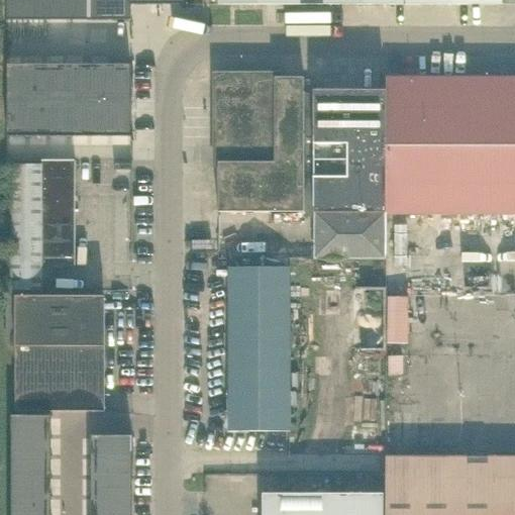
[(47,18),(46,0),(4,0),(5,18),(47,18)]
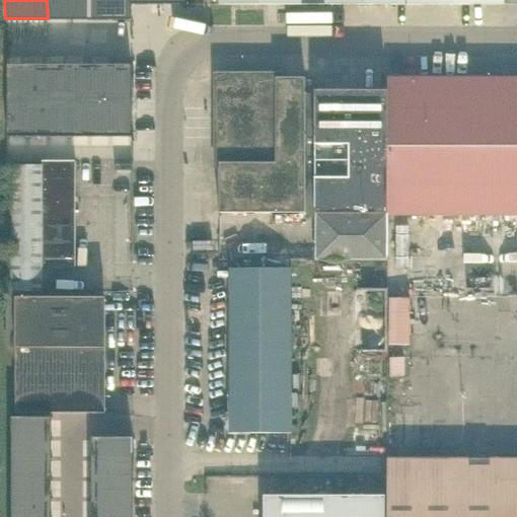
[(47,0),(48,18),(88,18),(88,0),(47,0)]
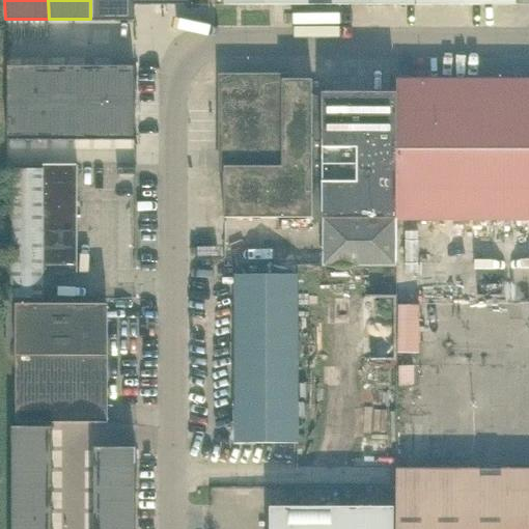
[(90,0),(90,19),(134,19),(134,3),(188,3),(188,0),(90,0)]
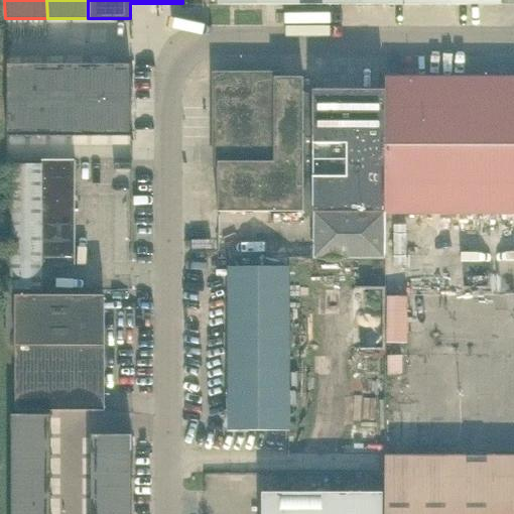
[(5,62),(5,99),(26,99),(47,99),(47,62),(5,62)]
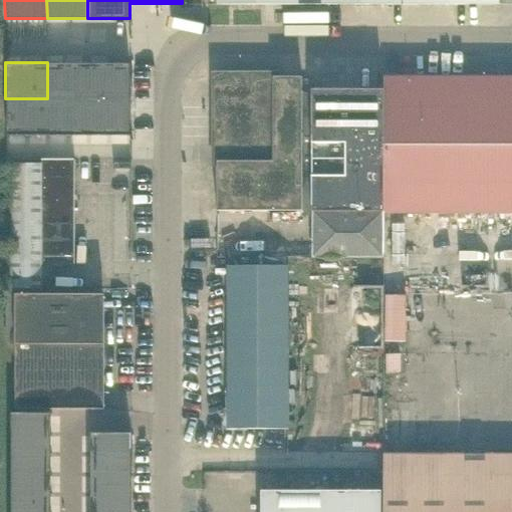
[(67,98),(87,98),(87,62),(47,62),(47,98),(67,98)]
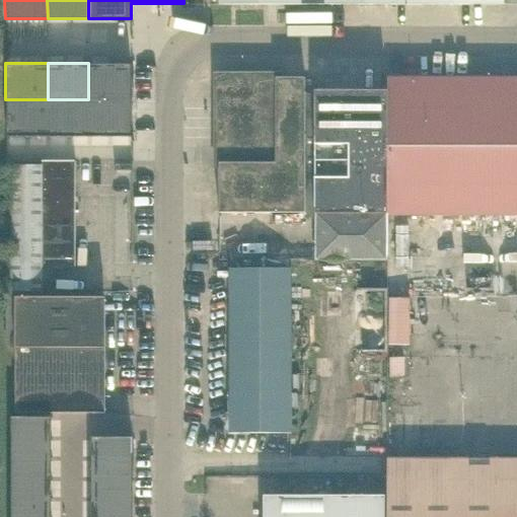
[(88,99),(109,99),(131,99),(131,63),(88,63),(88,99)]
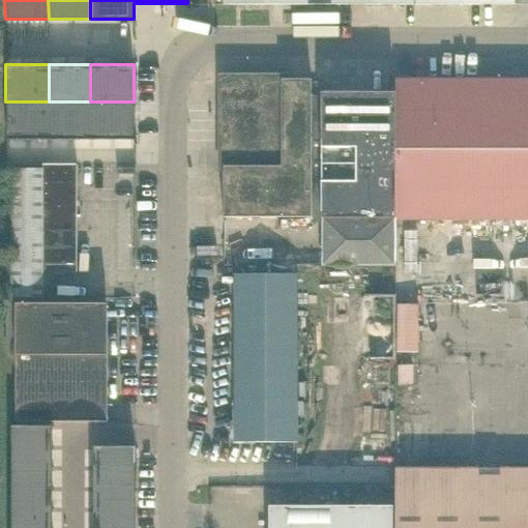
[(527,77),(468,78),(394,77),(394,91),(394,218),(484,218),(524,218),(527,217),(527,77)]
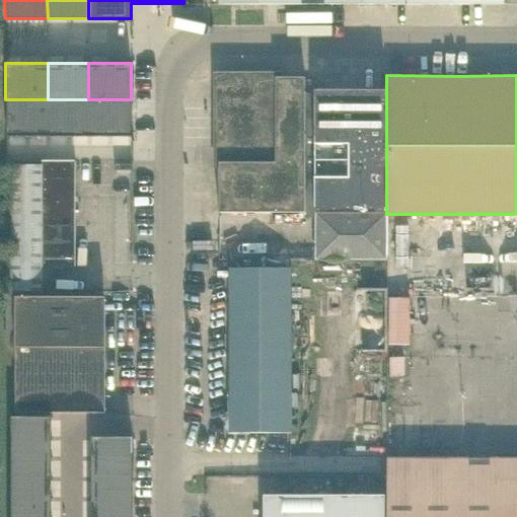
[(303,211),(303,76),(218,76),(217,211),(303,211)]
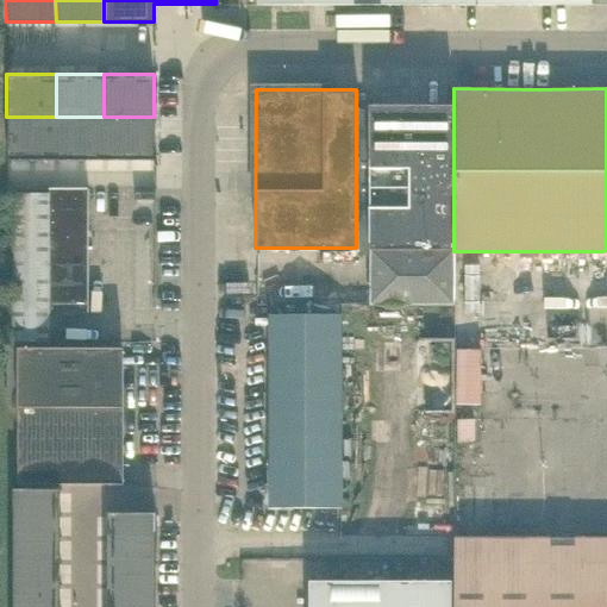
[(454,105),(369,105),(368,105),(368,129),(368,304),(454,304),(454,251),(454,105)]
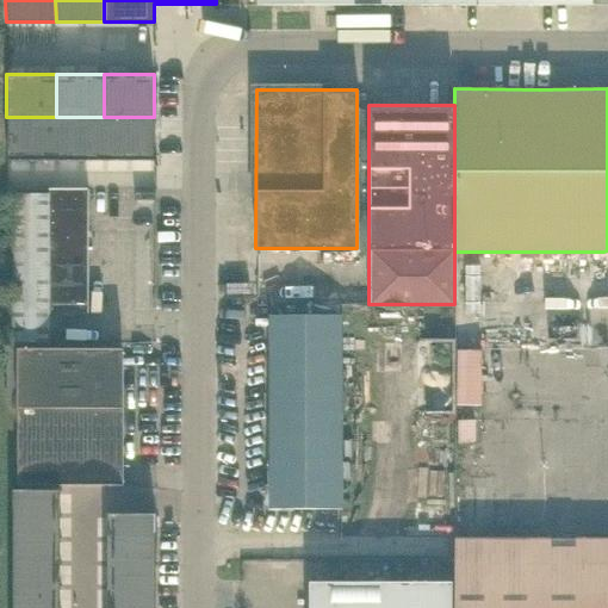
[(6,159),(31,159),(31,117),(6,117),(6,159)]
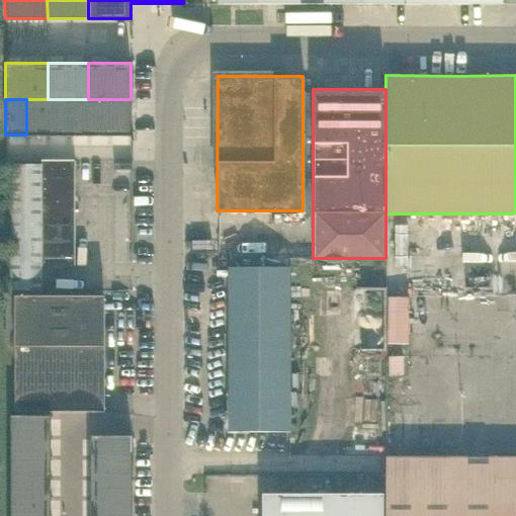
[(26,135),(48,135),(48,99),(26,99),(26,135)]
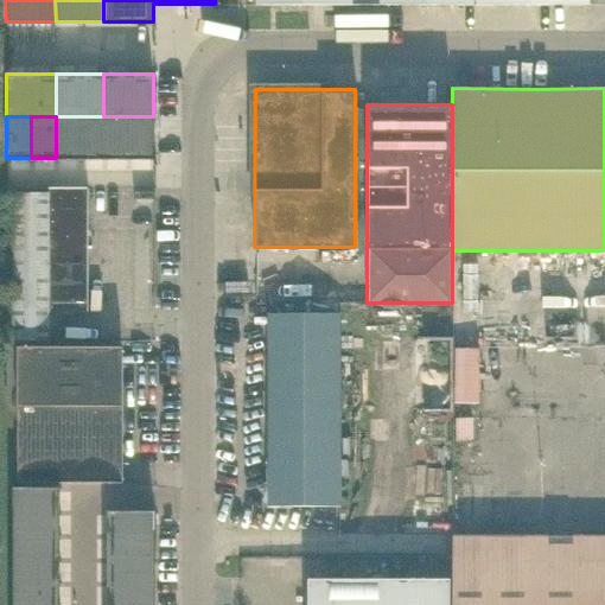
[(56,158),(80,158),(80,116),(56,116),(56,158)]
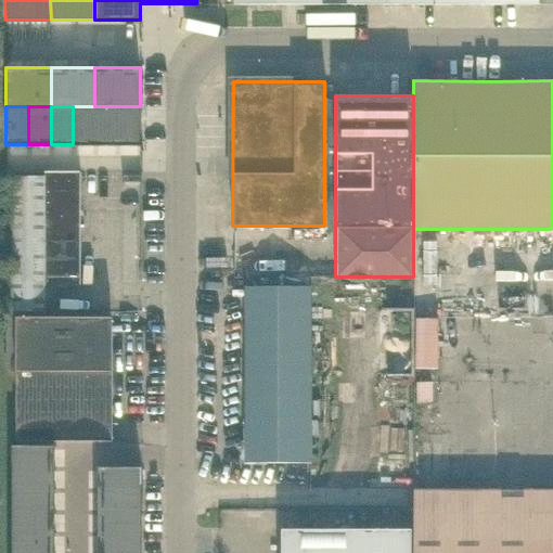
[(94,144),(94,106),(73,106),(73,144),(78,144),(94,144)]
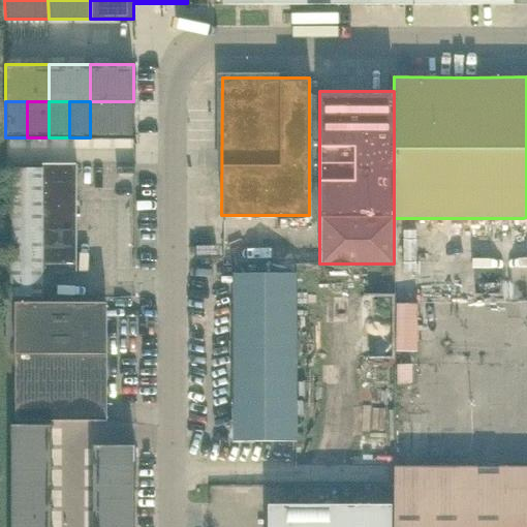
[(90,137),(112,137),(112,101),(90,101),(90,137)]
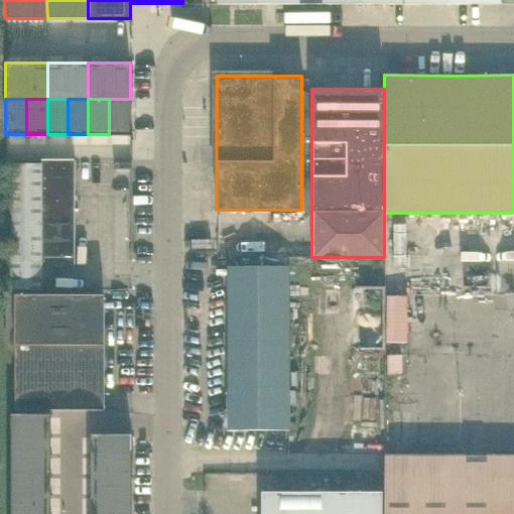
[(130,99),(109,99),(109,134),(130,134),(130,99)]
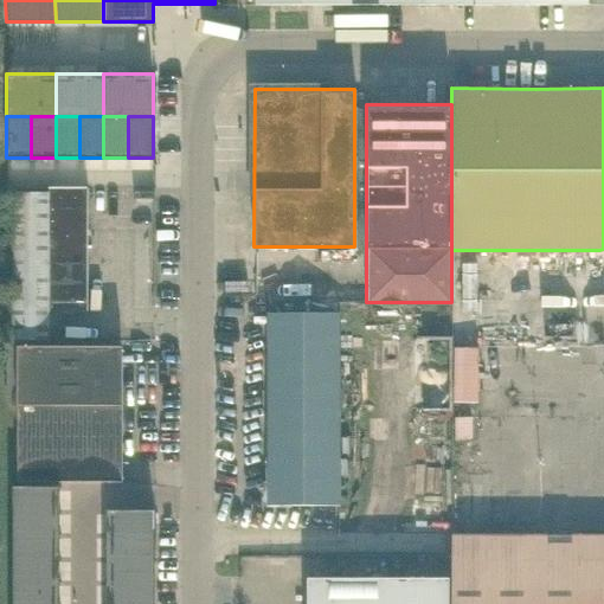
[(85,301),(85,187),(47,187),(47,191),(10,191),(10,338),(47,339),(47,301),(85,301)]
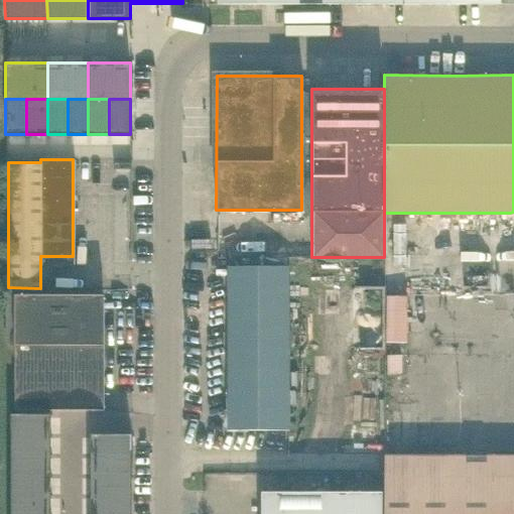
[(130,168),(130,160),(113,160),(113,169),(114,169),(114,168),(130,168)]
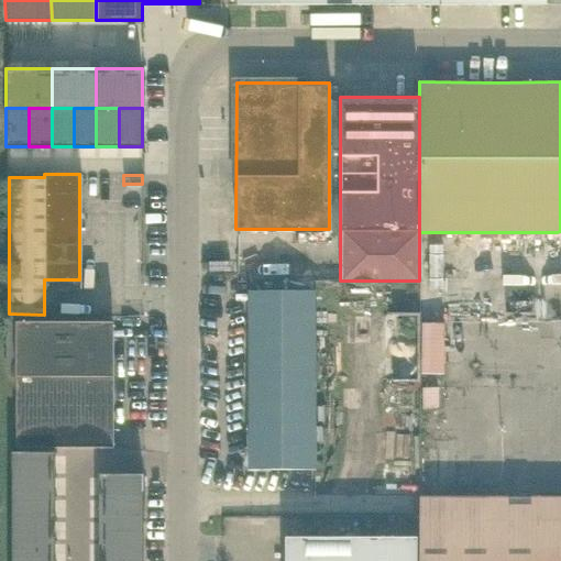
[(473,309),(473,287),(459,287),(458,259),(446,259),(447,310),(473,309)]
